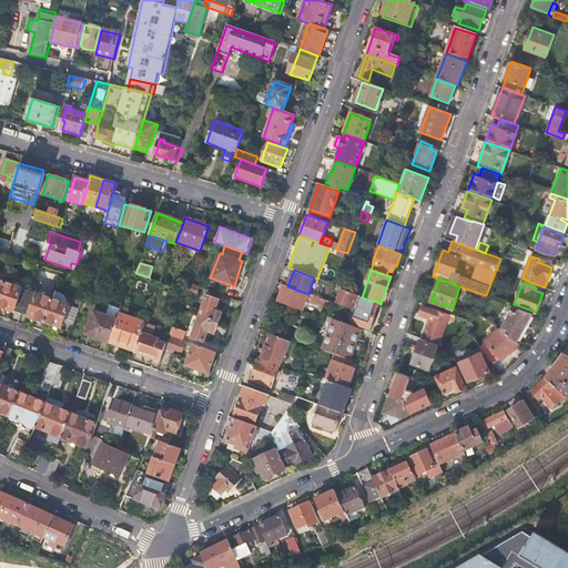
[(0,298),(0,306),(21,314),(29,291),(6,283),(0,298)]
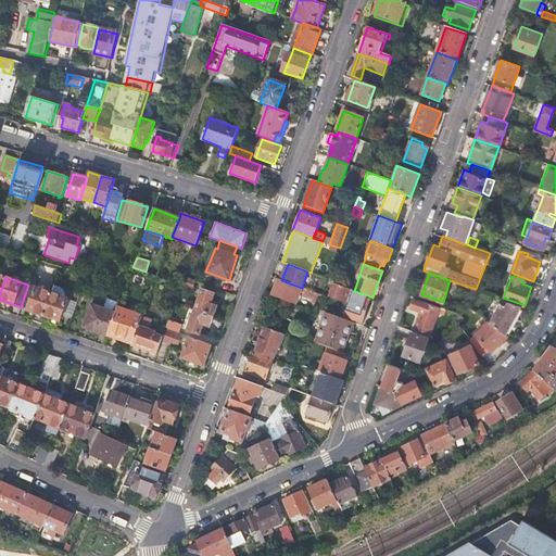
[(196,289),(198,282),(185,277),(181,286),(192,289),(192,288),(196,289)]
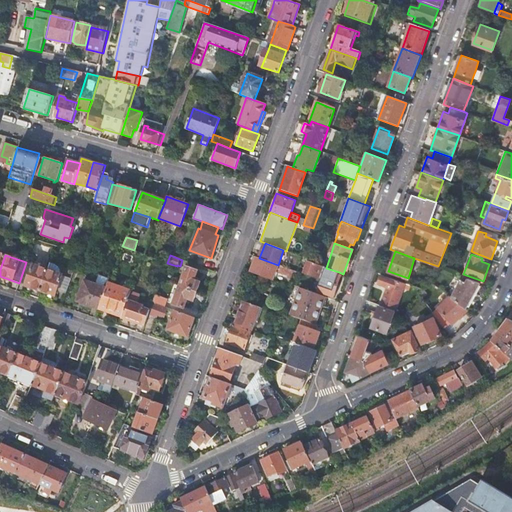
[(272,280),(278,265),(259,258),(253,256),(251,262),(254,263),(251,272),(272,280)]
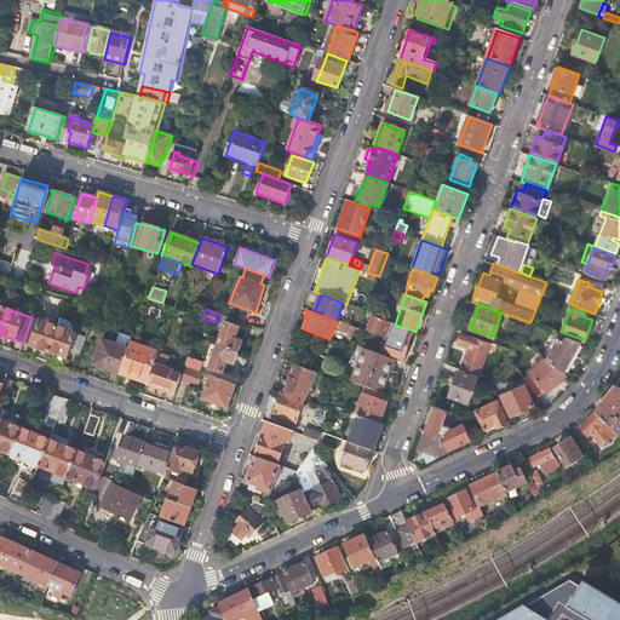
[(395,325),(373,316),(368,331),(383,336),(389,338),(384,350),(384,351),(405,359),(408,349),(407,349),(412,333),(409,333),(411,329),(395,325)]
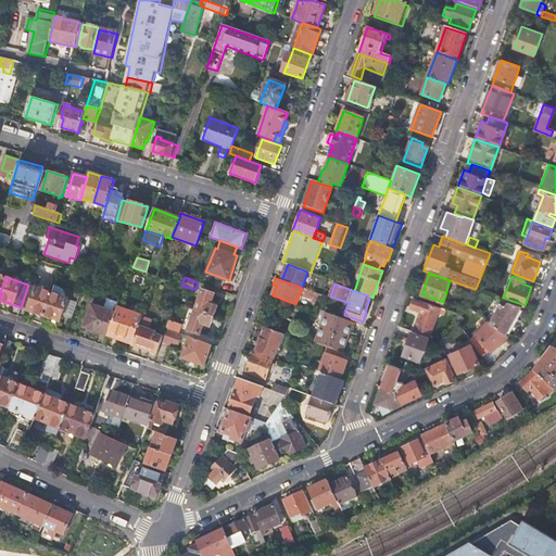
[(21,307),(43,316),(52,293),(28,285),(21,307)]
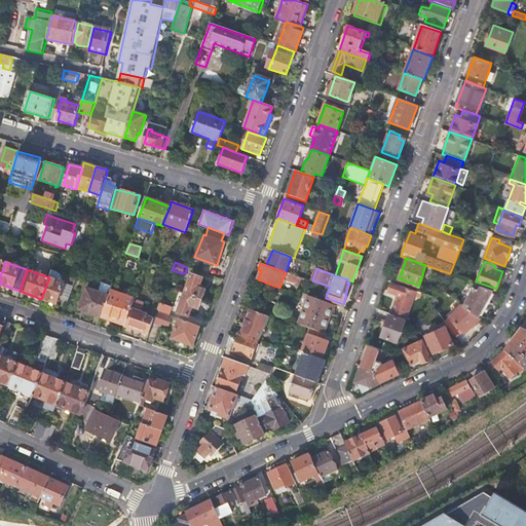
[(51,270),(49,277),(62,282),(62,277),(60,273),(51,270)]
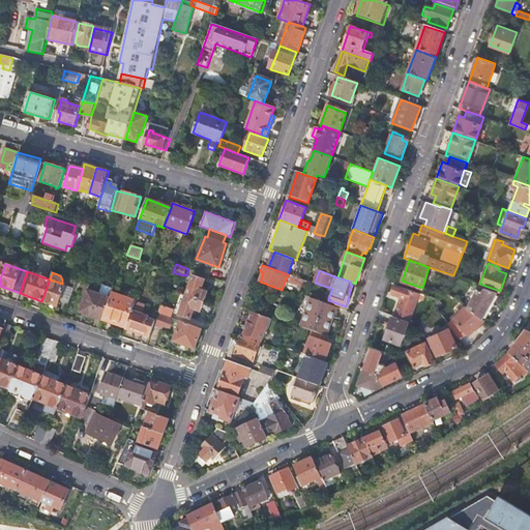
[(305,287),(307,282),(290,275),(289,278),(298,283),(298,285),(305,287)]
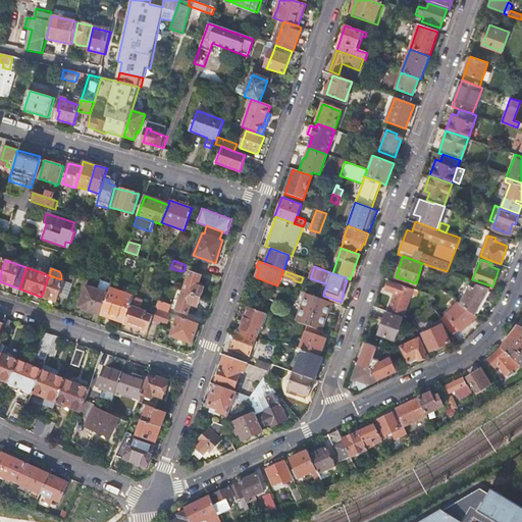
[(184,291),(199,297),(202,288),(198,285),(201,276),(191,272),(184,291)]
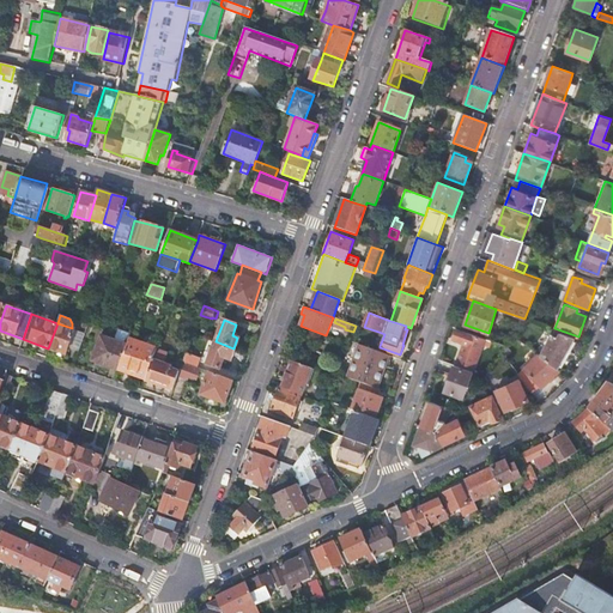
[(66,354),(68,347),(76,329),(72,328),(58,323),(48,349),(66,354)]
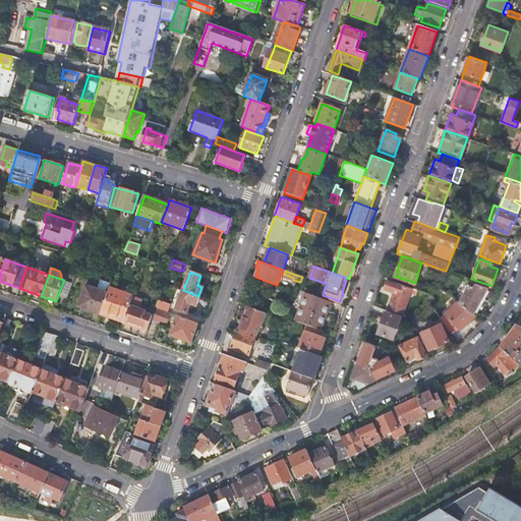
[(404,310),(412,287),(388,279),(385,287),(395,291),(390,305),(404,310)]
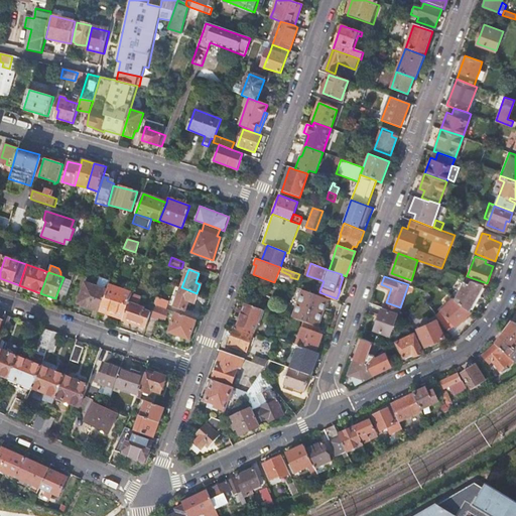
[(57,292),(67,295),(72,280),(63,277),(57,292)]
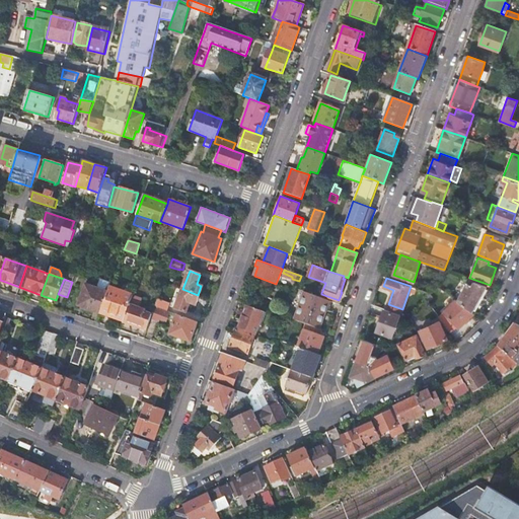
[(462,305),(466,308),(471,312),(487,285),(469,279),(466,285),(462,283),(454,299),(456,300),(462,305)]
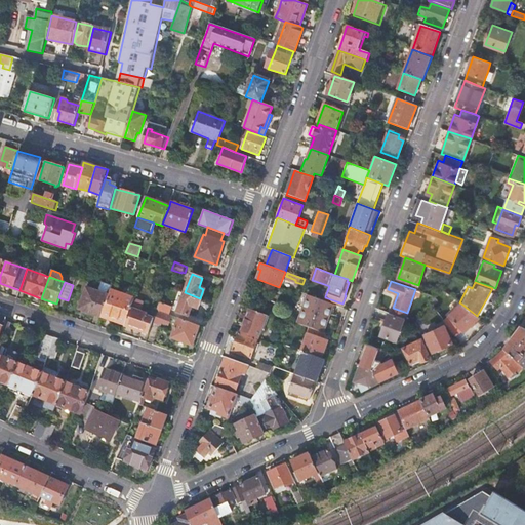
[(329,286),(324,284),(321,294),(325,296),(329,286)]
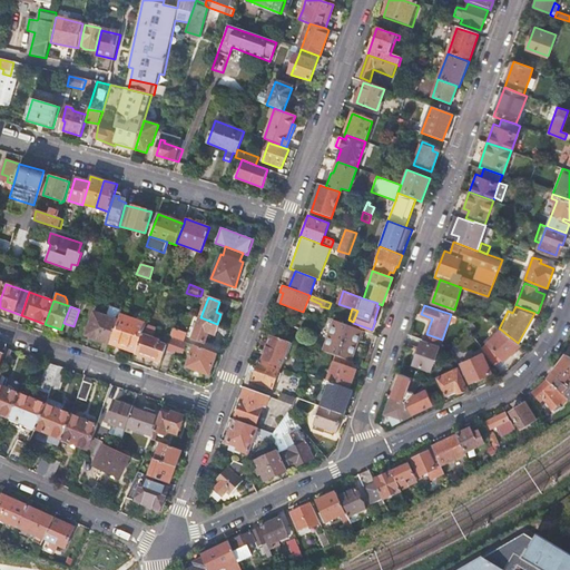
[(87,335),(111,343),(121,315),(110,311),(108,317),(95,313),(87,335)]
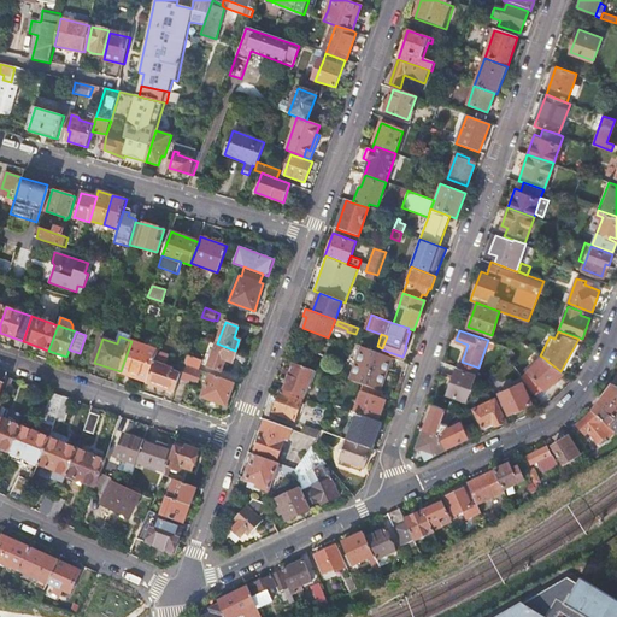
[(140,376),(148,378),(158,353),(159,350),(131,341),(121,371),(139,378),(140,376)]
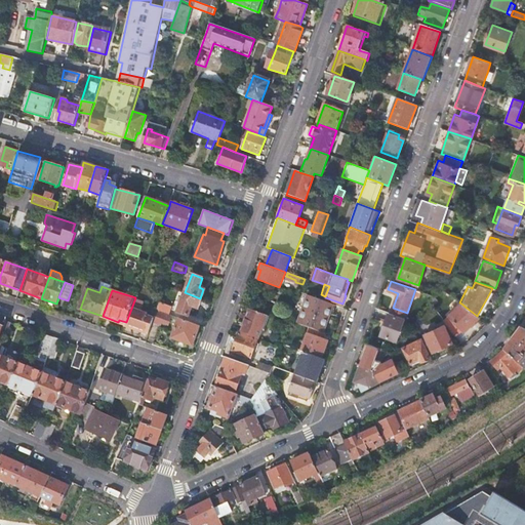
[(197,308),(200,298),(185,292),(177,312),(189,316),(192,306),(197,308)]
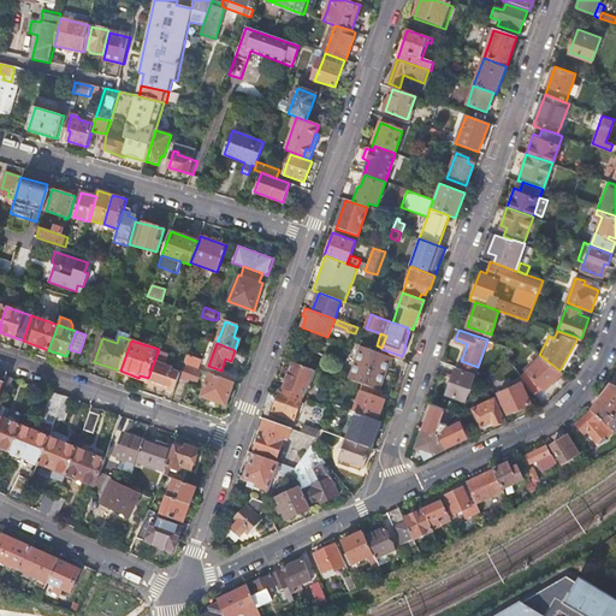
[(391,356),(362,347),(350,379),(363,384),(377,389),(379,390),(391,356)]
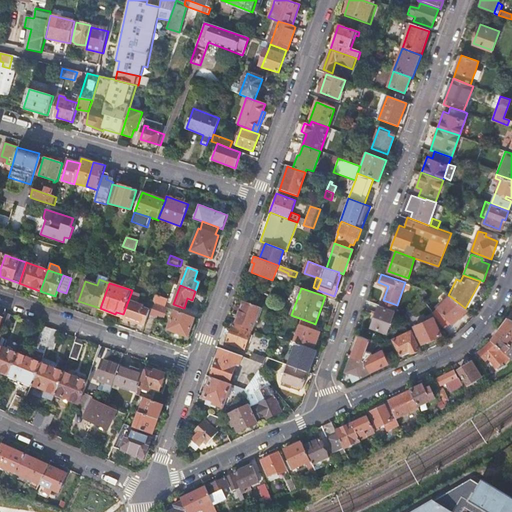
[(123,314),(122,316),(145,324),(148,314),(151,308),(137,303),(140,297),(131,293),(123,314)]
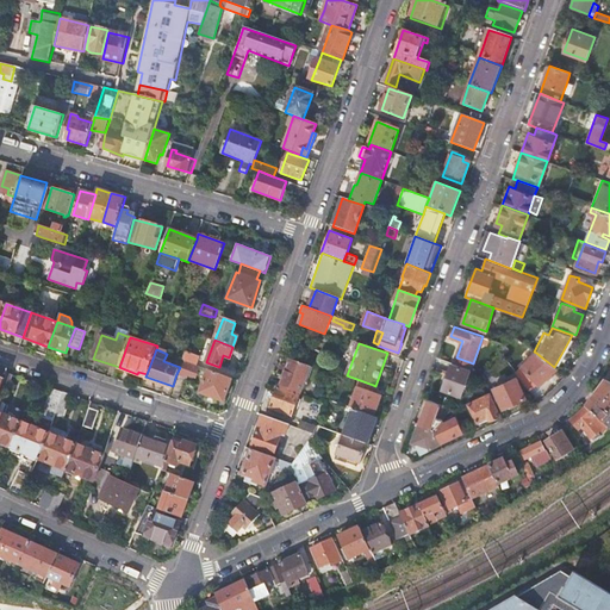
[(182,360),(195,365),(199,356),(186,352),(182,360)]
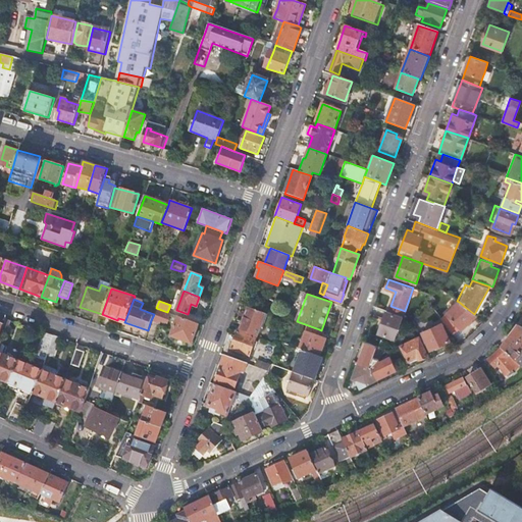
[(469,310),(464,315),(461,312),(465,307),(459,302),(447,312),(460,326),(462,328),(476,315),(474,314),(469,310)]
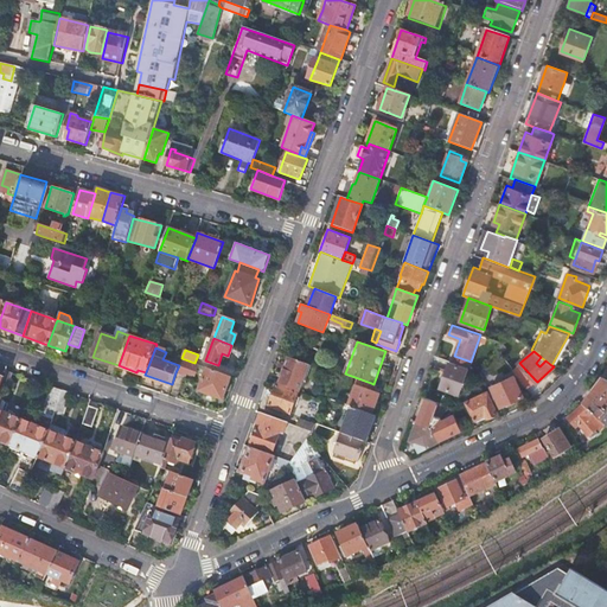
[(308,364),(289,357),(288,359),(282,375),(279,385),(299,393),(301,384),(308,364)]
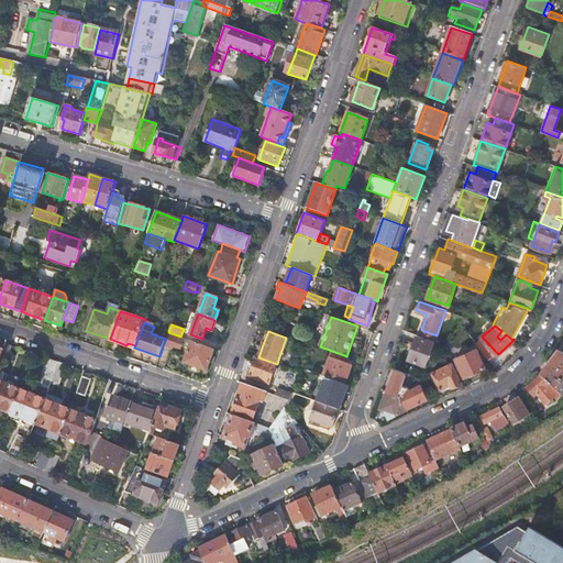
[(506,334),(501,331),(497,337),(500,340),(506,334)]
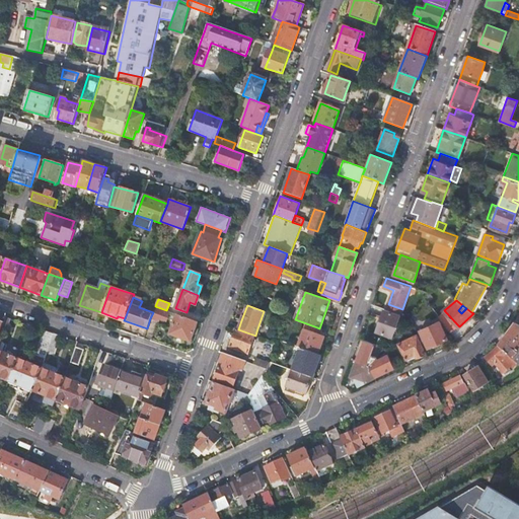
[(153,312),(150,318),(159,321),(160,318),(167,320),(169,313),(154,308),(153,312)]
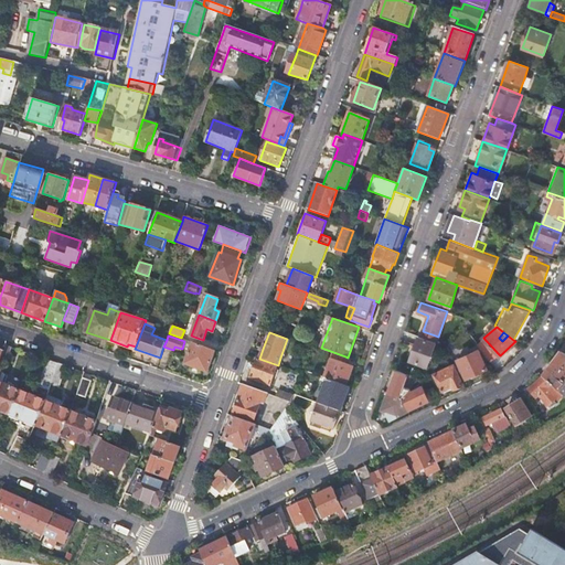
[(435,342),(418,336),(409,359),(427,365),(435,342)]
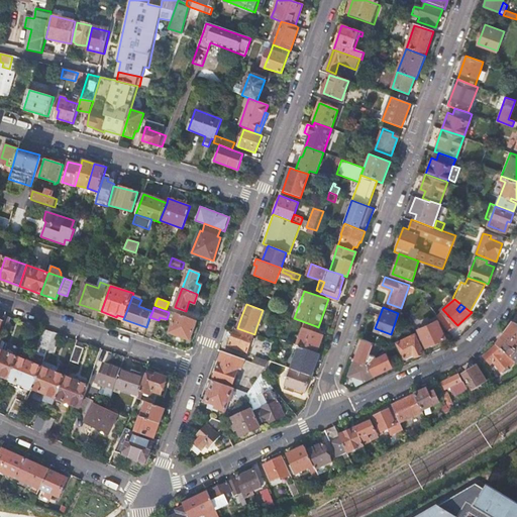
[(442,309),(436,314),(447,329),(455,323),(442,309)]
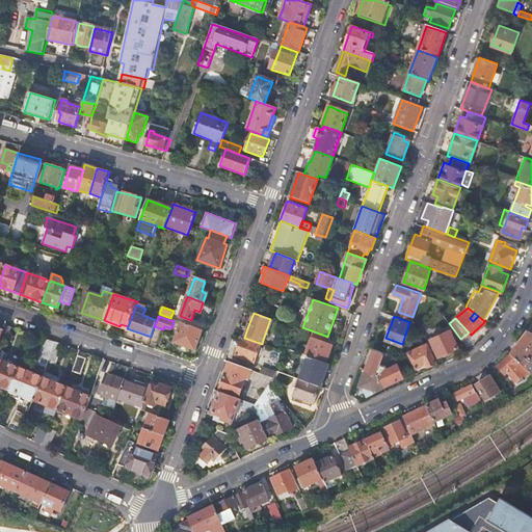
[(267,338),(272,320),(270,319),(264,337),(267,338)]
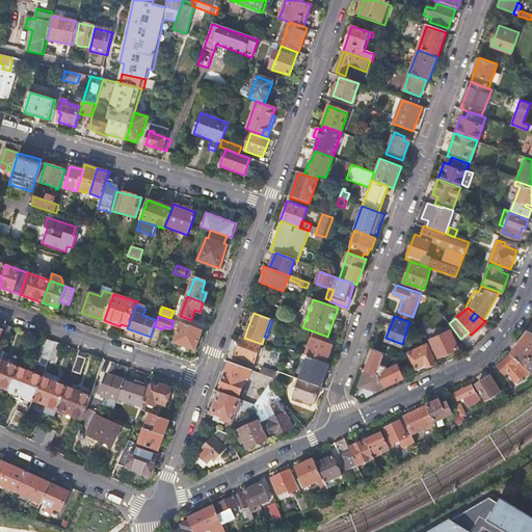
[(195,350),(203,329),(181,322),(175,343),(195,350)]
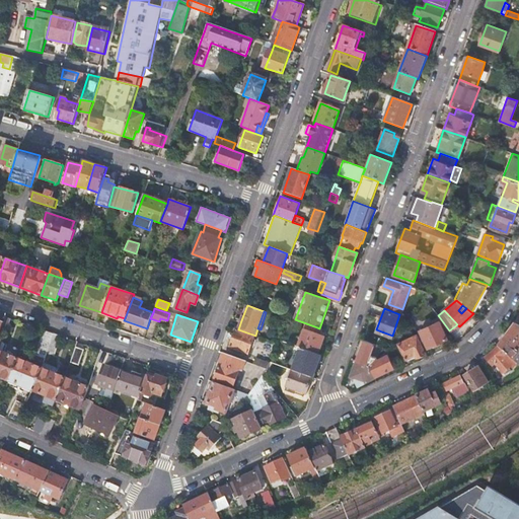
[(8,329),(11,319),(6,317),(4,322),(2,327),(8,329)]
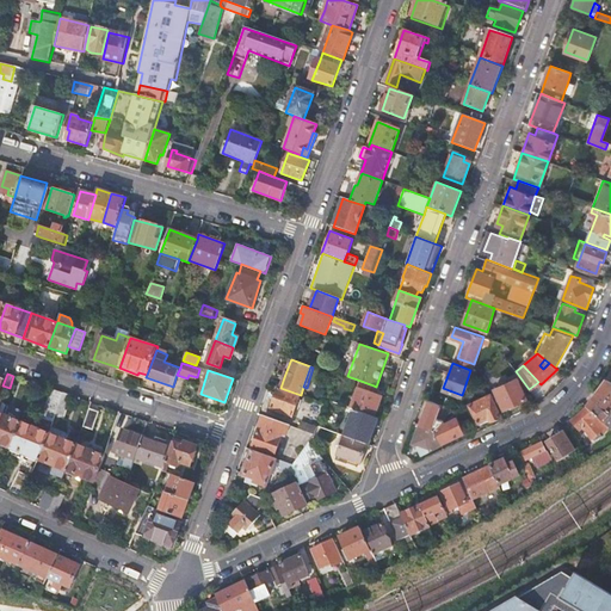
[(526,399),(516,378),(494,388),(504,408),(526,399)]
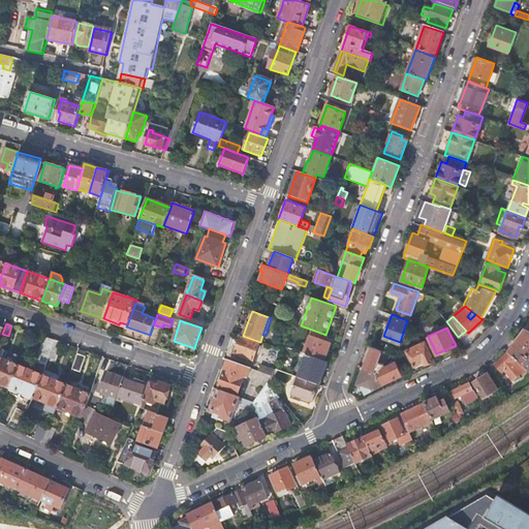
[(304,353),(324,361),(331,344),(325,342),(327,338),(322,337),(323,334),(312,330),(304,353)]
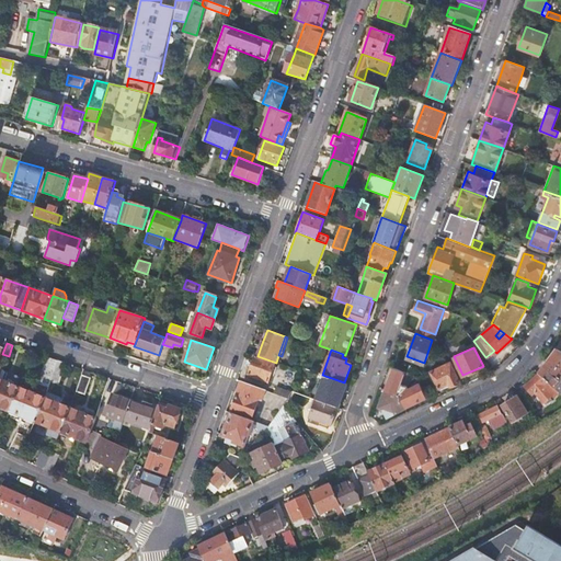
[(560,352),(558,351),(539,374),(559,392),(560,393),(560,352)]
